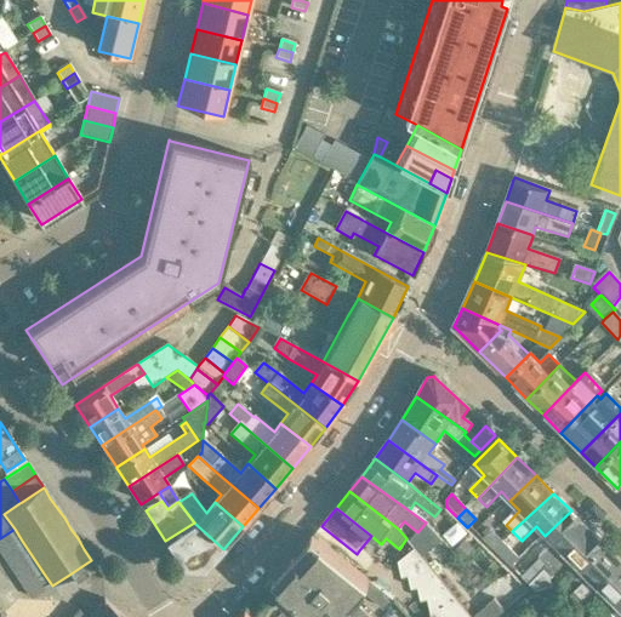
[(548,565),(588,527),(571,510),(545,536),(554,544),(541,558),(541,559),(548,565)]
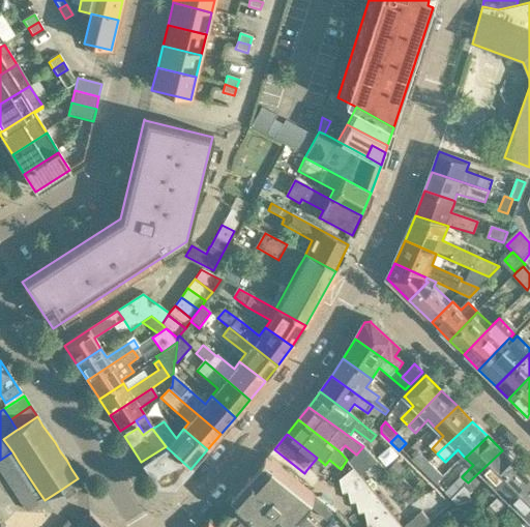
[(391,467),(403,454),(392,445),(381,459),(391,467)]
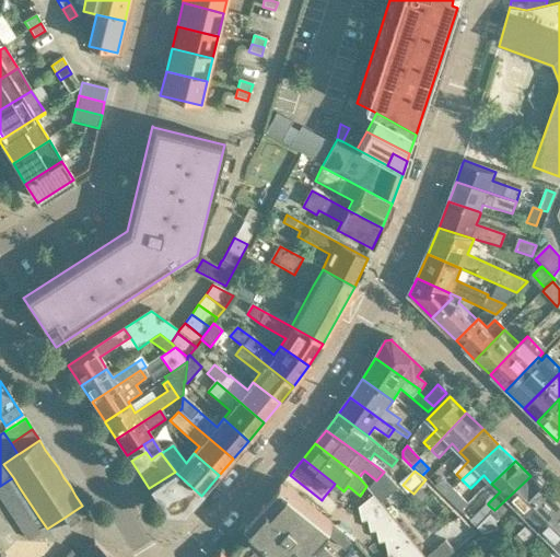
[(184,515),(201,496),(176,473),(175,472),(149,488),(165,514),(184,515)]
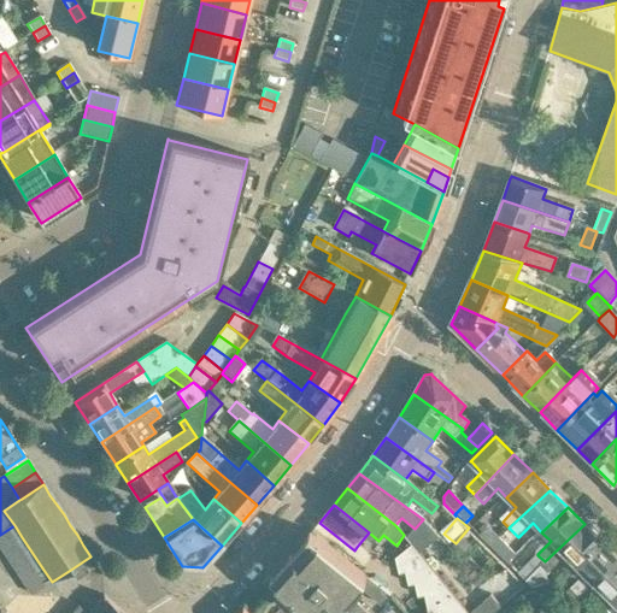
[(354,550),(319,523),(311,532),(357,570),(368,555),(357,547),(354,550)]
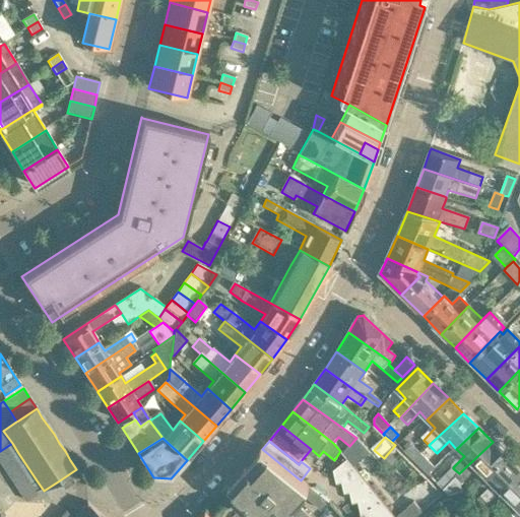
[(507,456),(493,442),(459,473),(455,477),(449,482),(442,490),(449,497),(462,494),(461,487),(469,478),(477,470),(485,477),(507,456)]
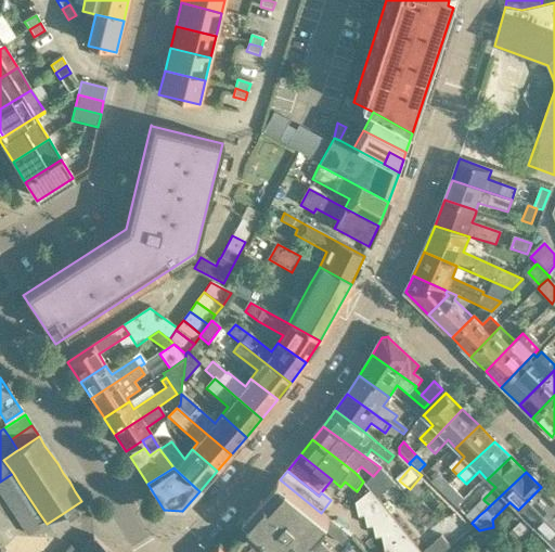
[(13,473),(0,482),(0,495),(1,496),(20,484),(13,473)]
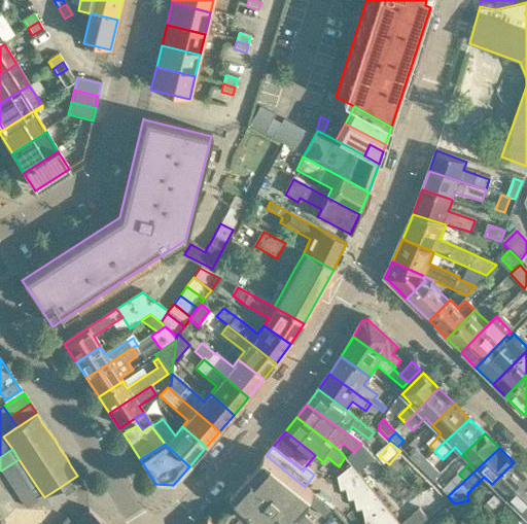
[(410,459),(418,467),(425,460),(417,452),(410,459)]
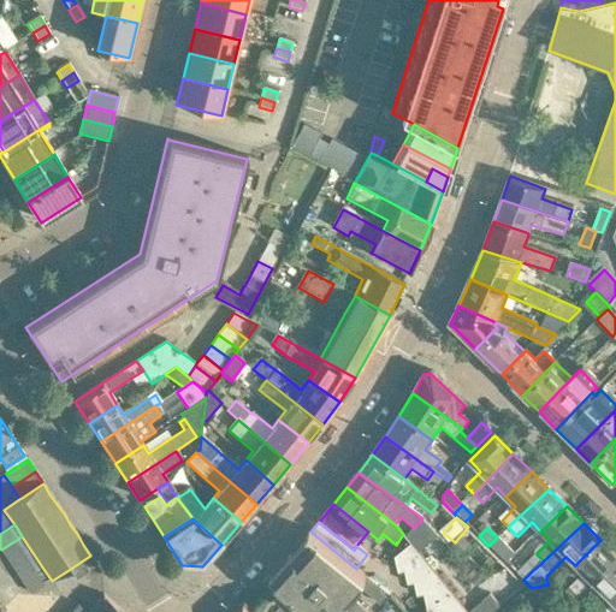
[(273,572),(271,575),(282,586),(295,598),(302,606),(308,611),(337,611),(342,607),(347,611),(369,611),(353,596),(357,590),(361,587),(362,587),(383,606),(391,598),(391,596),(356,569),(311,532),(307,535),(309,536),(309,535),(313,538),(296,557),(292,553),(291,553),(289,557),(288,557),(286,558),(286,559),(274,572),(273,572)]
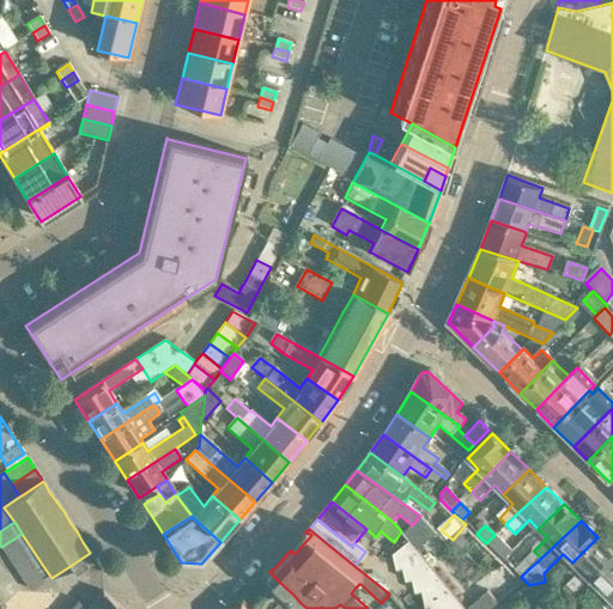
[(29,544),(22,534),(1,547),(8,558),(29,544)]
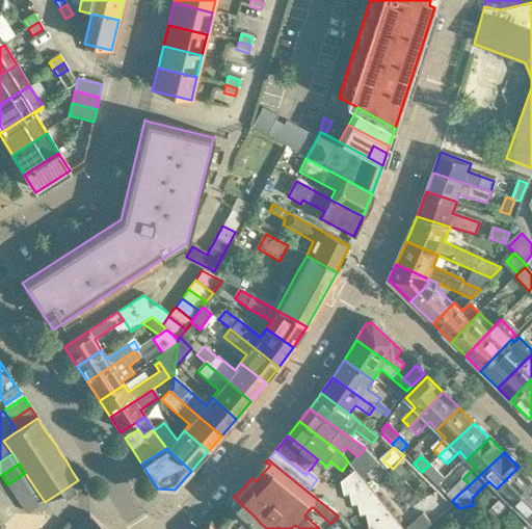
[(399,465),(389,475),(396,482),(407,472),(404,470),(399,465)]
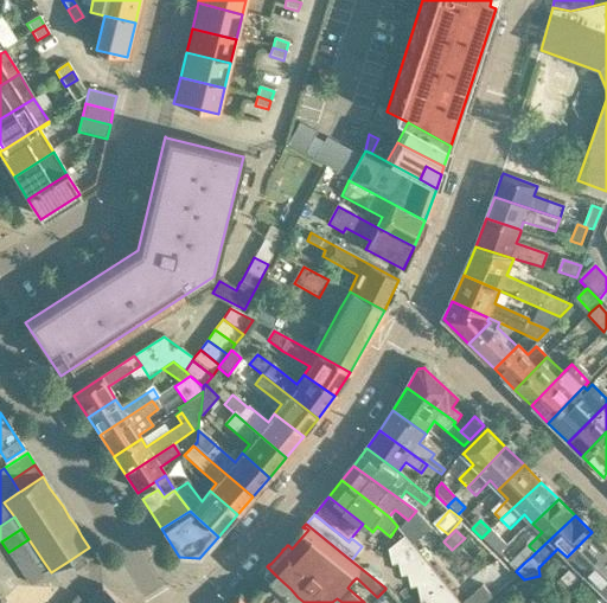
[(508,546),(490,530),(481,538),(499,555),(508,546)]
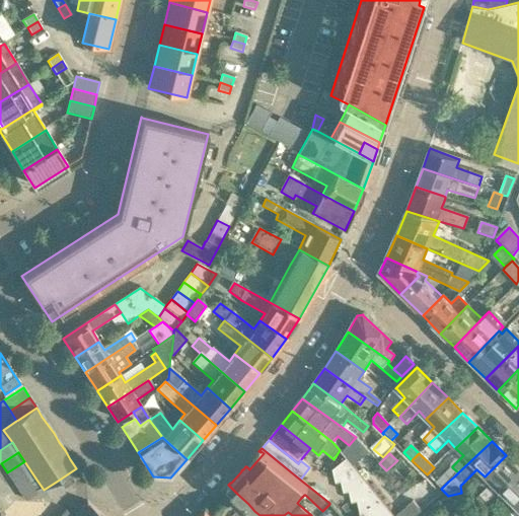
[(491,499),(518,470),(518,467),(506,455),(485,476),(493,486),(485,494),(473,506),(478,511),(491,499)]
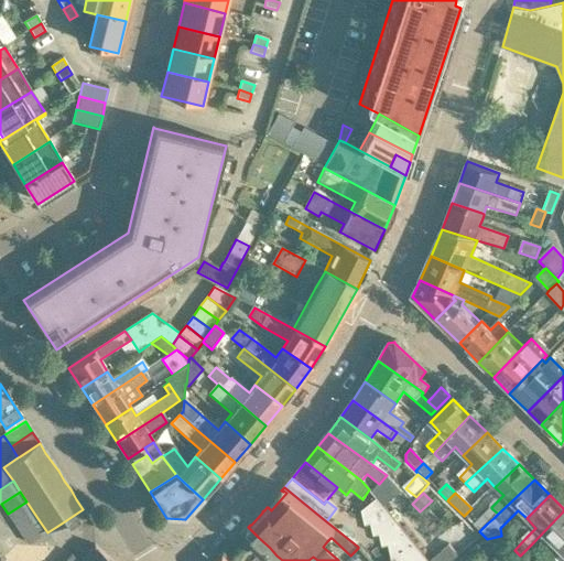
[(377,499),(361,511),(365,526),(371,525),(393,519),(384,508),(378,500),(377,499)]
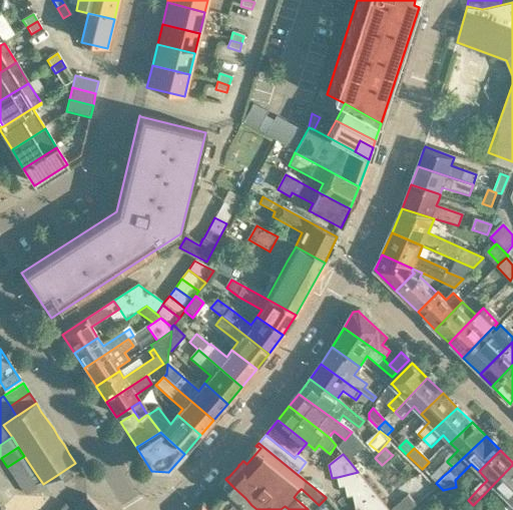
[(30,465),(24,456),(7,467),(13,477),(30,465)]
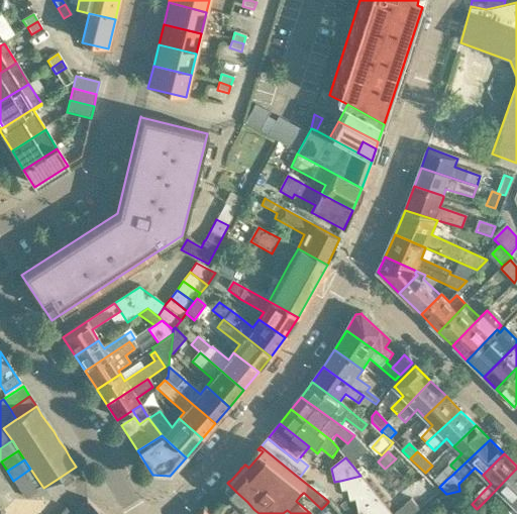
[(450,466),(434,483),(439,487),(446,480),(452,475),(456,471),(450,466)]
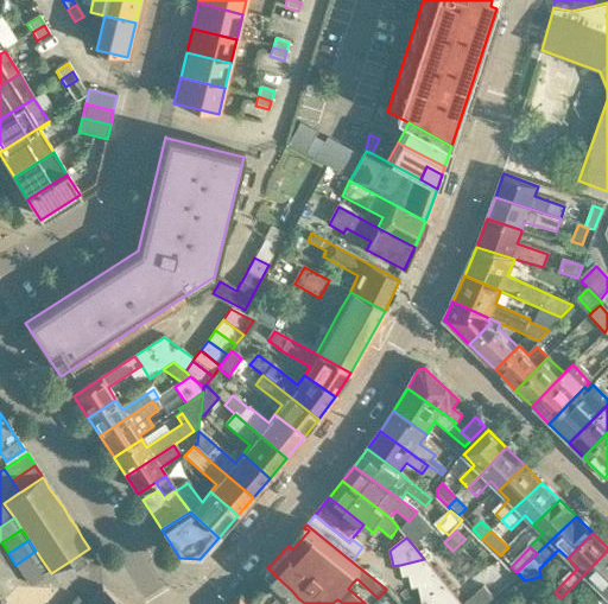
[(96,559),(89,548),(68,563),(75,573),(96,559)]
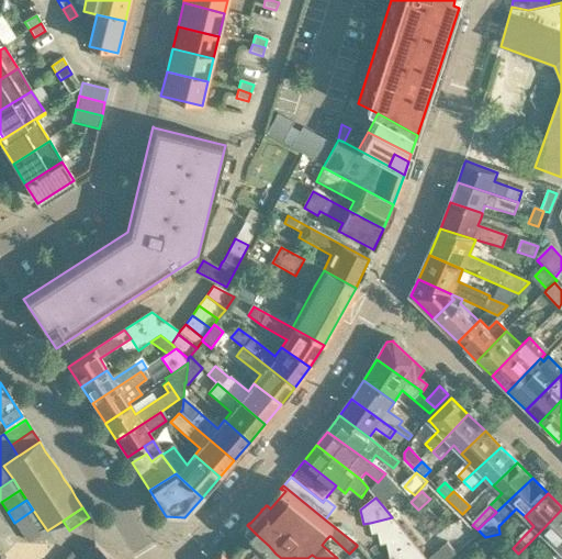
[(40,520),(33,510),(14,523),(21,533),(40,520)]
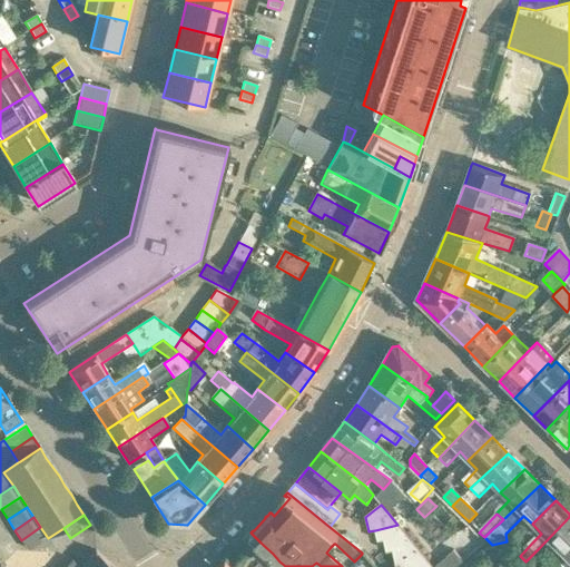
[(569,549),(569,517),(539,548),(526,561),(530,566),(538,566),(548,557),(557,548),(564,555),(569,549)]
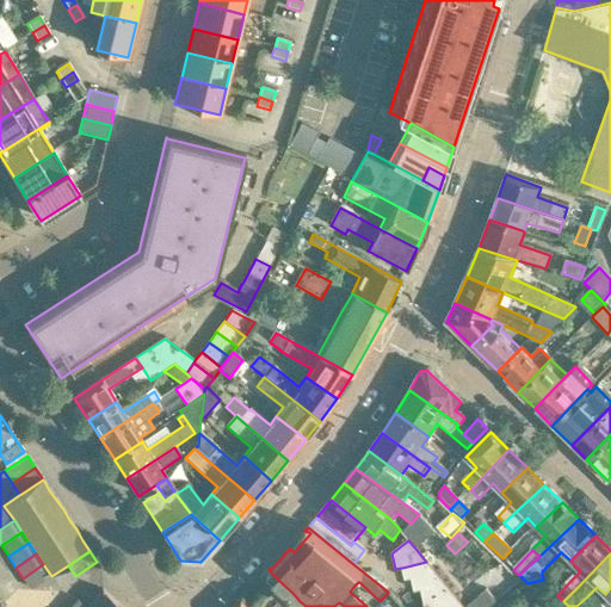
[(426,562),(402,568),(405,581),(411,578),(436,574),(426,562)]
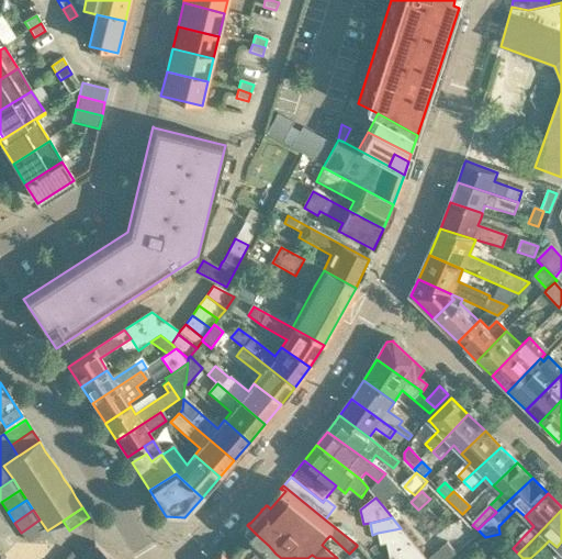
[(29,544),(47,530),(40,520),(21,533),(29,544)]
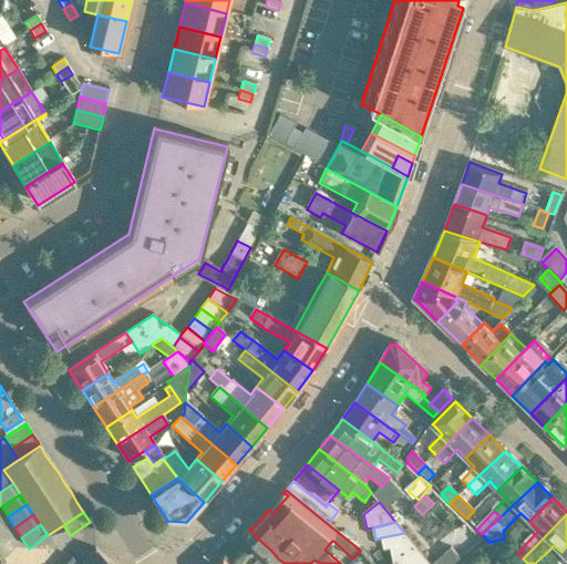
[(404,533),(381,537),(384,550),(391,549),(413,543),(404,533)]
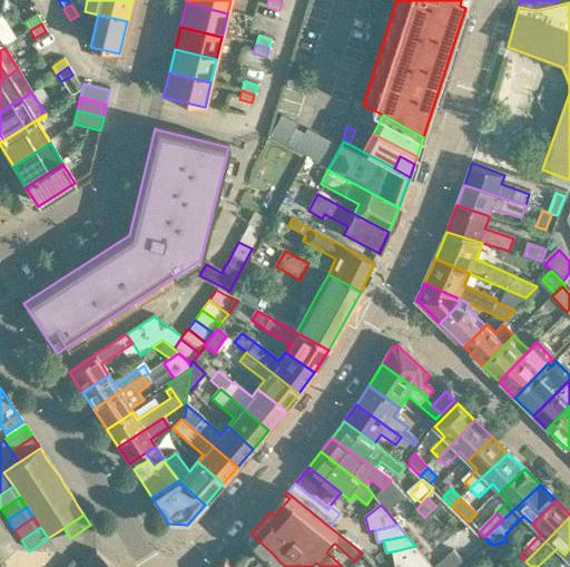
[(226,559),(219,566),(256,566),(273,554),(261,543),(234,566),(232,566),(226,559)]
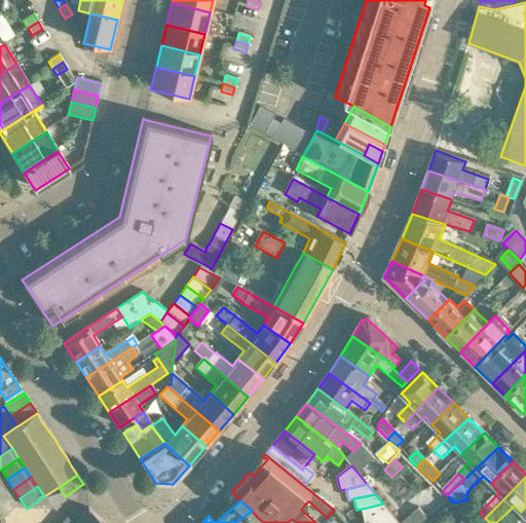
[(383,503),(363,509),(365,521),(392,515),(383,503)]
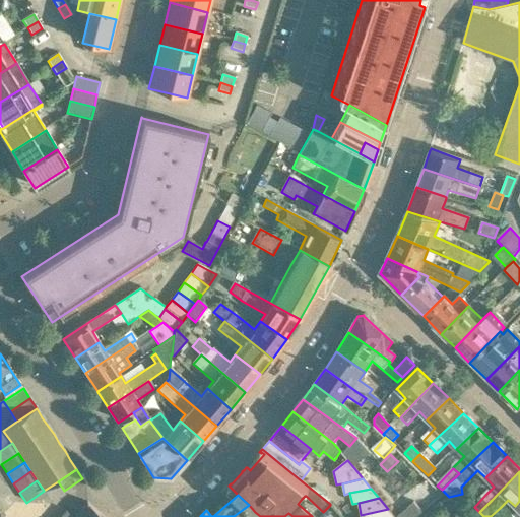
[(443,502),(440,504),(451,516),(458,509),(451,502),(443,502)]
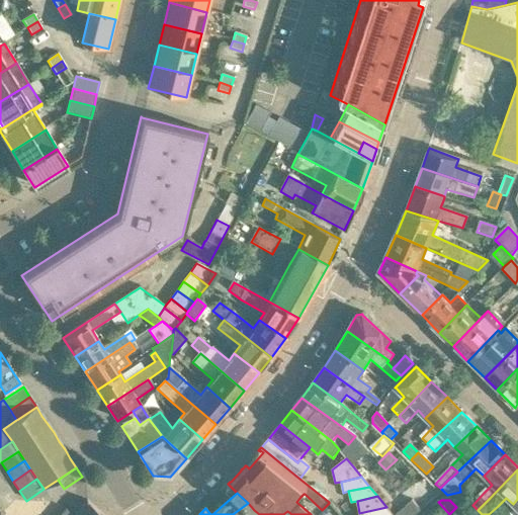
[(101,514),(87,502),(77,514),(101,514)]
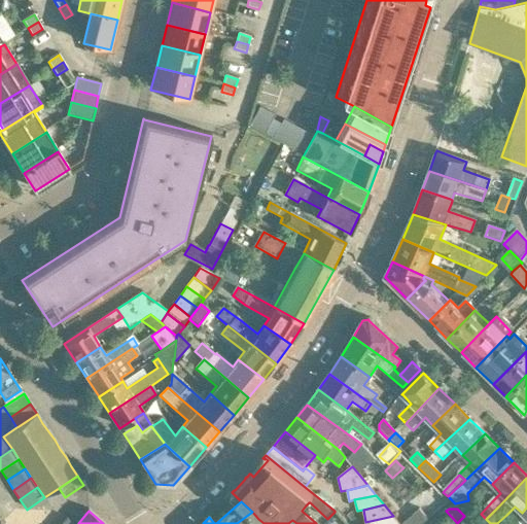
[(425,523),(429,520),(420,511),(406,523),(425,523)]
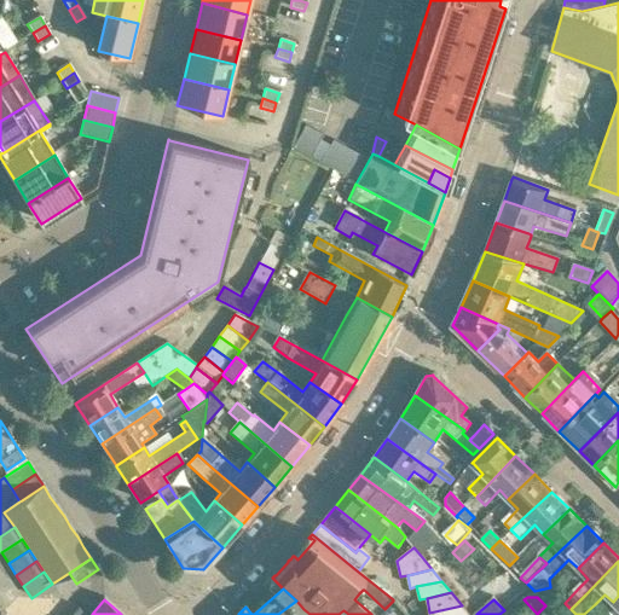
[(296,601),(278,614),(298,614),(304,609),(296,601)]
